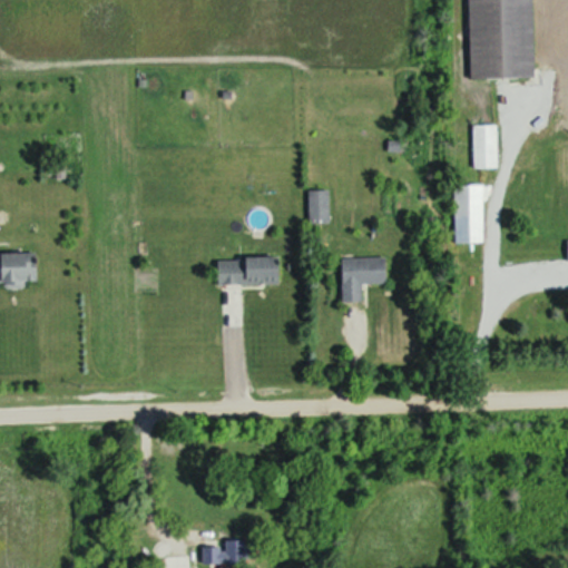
[(535,78),(534,0),(467,0),(468,79),(535,78)]
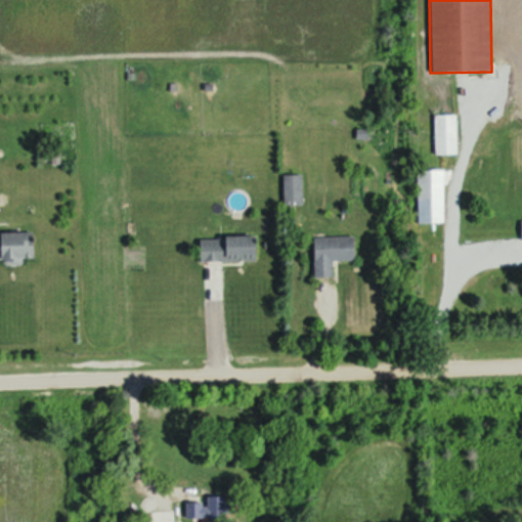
[(458,115),(434,115),(434,155),(458,155),(458,115)]
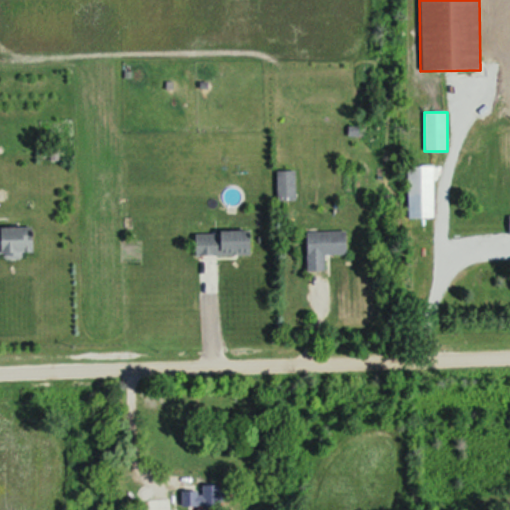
[(435,218),(435,166),(407,166),(408,218),(435,218)]
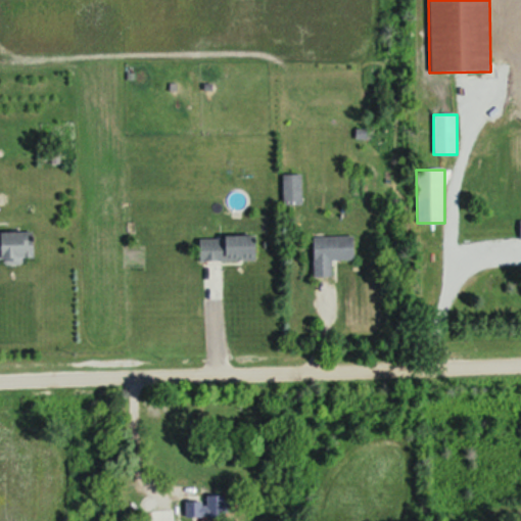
[(36,263),(36,233),(3,233),(3,263),(36,263)]
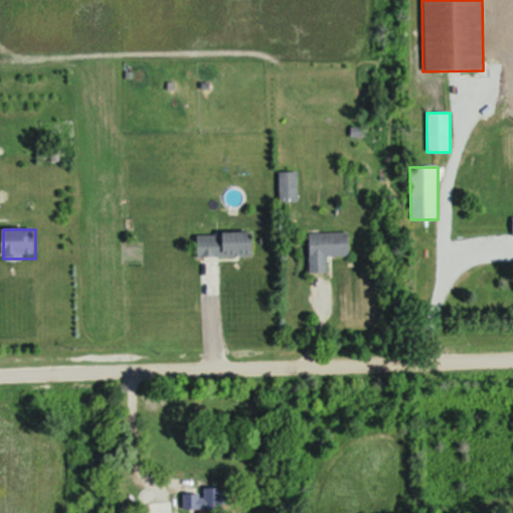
[(254,232),(196,232),(196,257),(254,257),(254,232)]
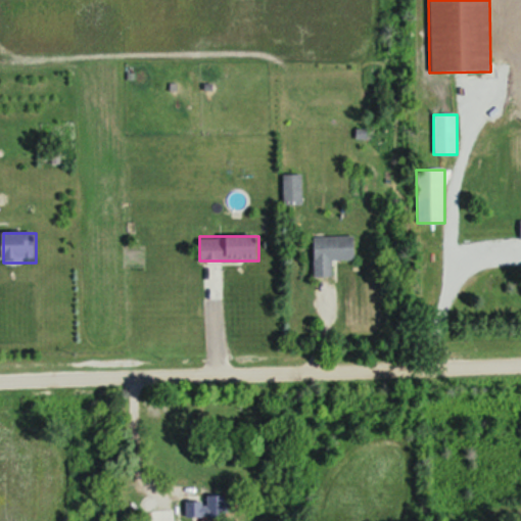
[(313,237),(314,277),(333,277),(332,262),(356,261),(354,236),(313,237)]
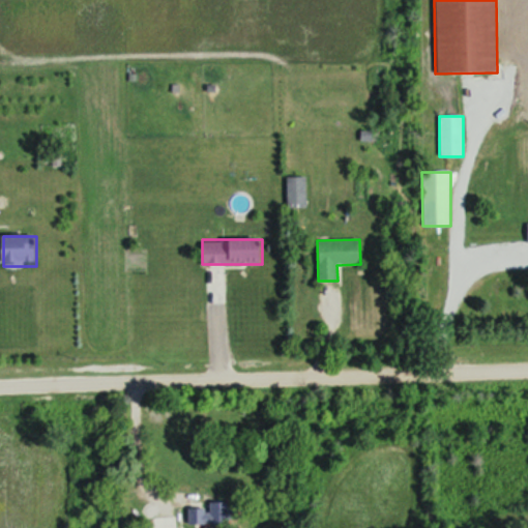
[(187,526),(223,526),(223,500),(199,500),(199,508),(187,508),(187,526)]
